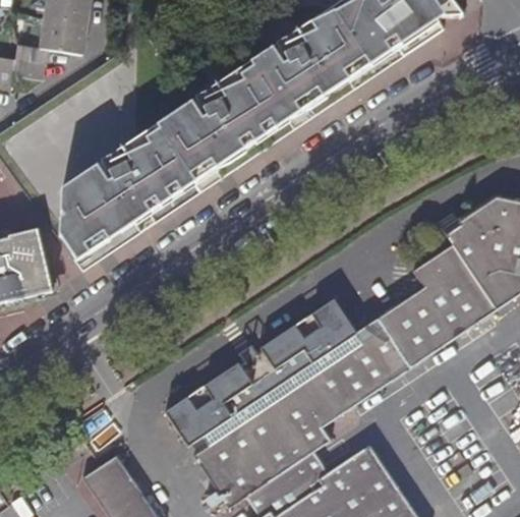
[(87,23),(90,0),(45,0),(43,17),(87,23)]
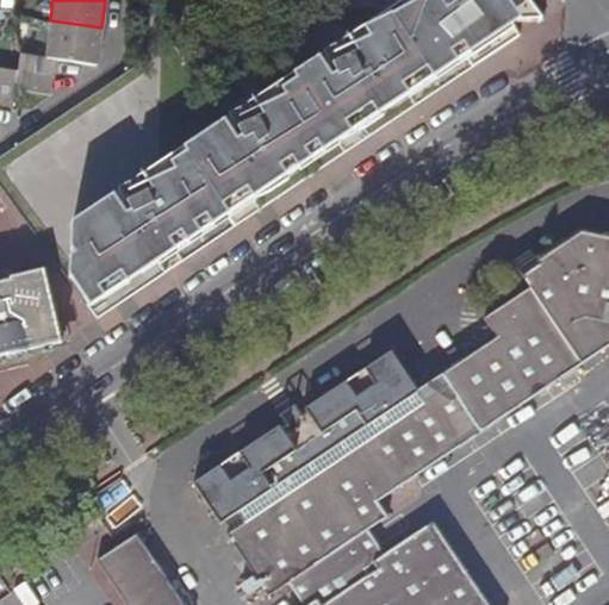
[(542,17),(530,0),(402,0),(74,219),(72,245),(75,251),(70,255),(68,274),(98,315),(522,30),(514,18),(542,17)]
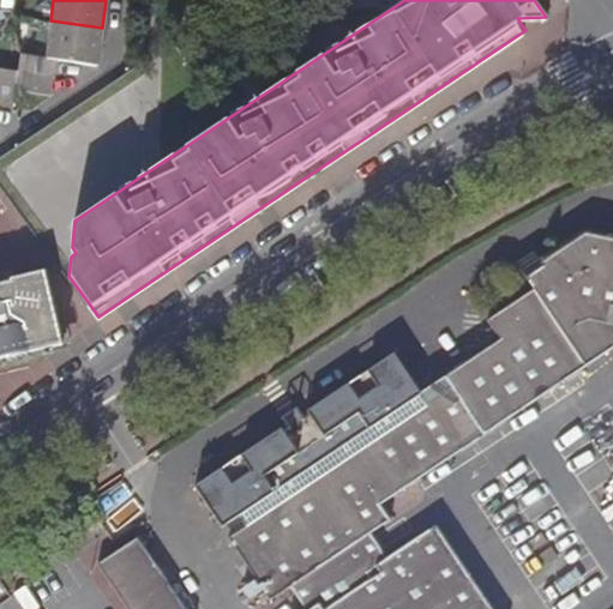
[(55,56),(97,62),(102,28),(50,20),(50,23),(38,22),(34,50),(46,53),(46,55),(55,56)]
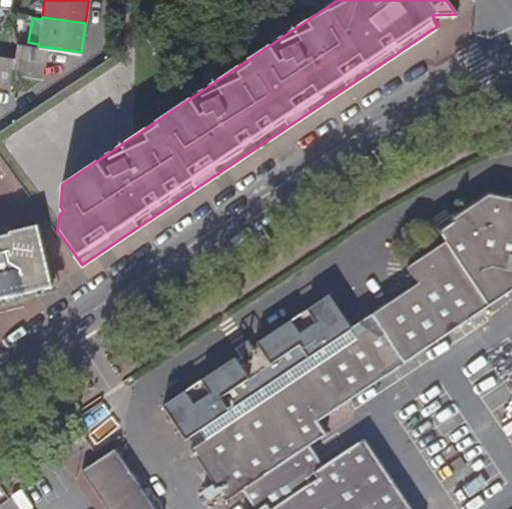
[(16,43),(14,58),(43,61),(46,47),(38,46),(16,43)]
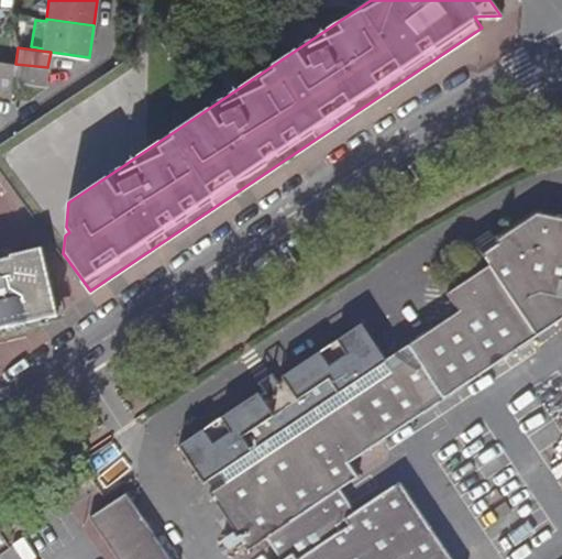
[(15,64),(0,61),(0,92),(11,95),(13,78),(15,64)]
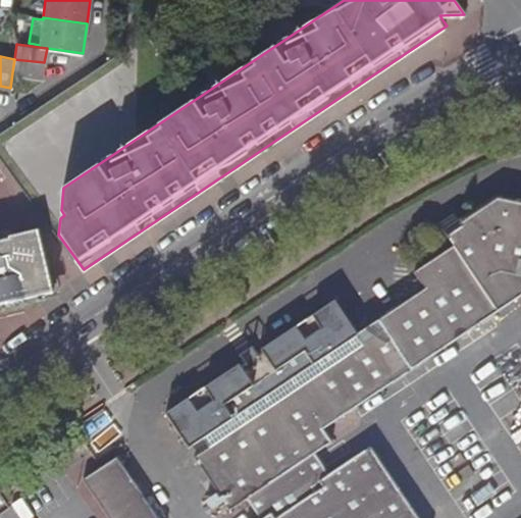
[(14,59),(12,72),(42,78),(44,62),(14,59)]
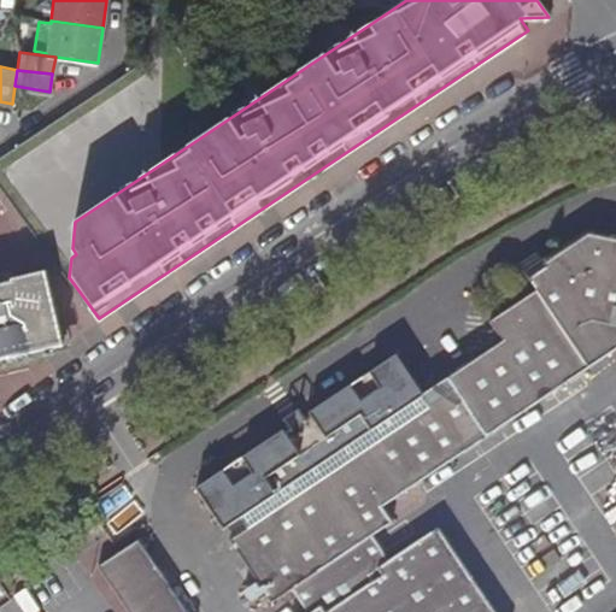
[(306,417),(291,428),(285,433),(282,429),(197,487),(271,599),(292,586),(310,611),(308,611),(494,611),(438,527),(389,559),(371,531),(391,519),(381,504),(587,366),(592,337),(615,342),(615,236),(588,231),(544,262),(535,249),(518,260),(535,289),(490,321),(503,340),(422,393),(394,354),(309,411),(311,415),(306,417)]
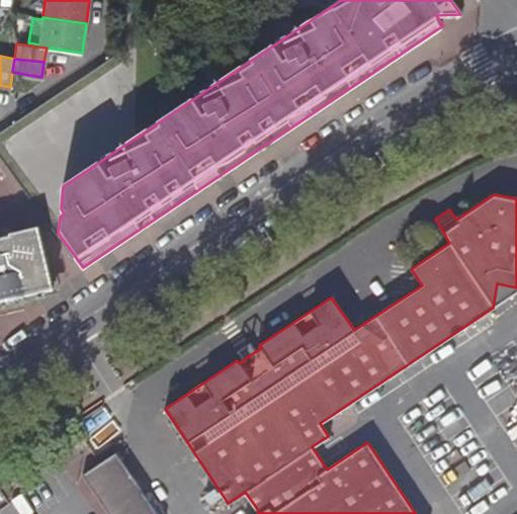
[(0,301),(15,297),(51,288),(35,229),(0,237),(0,301)]
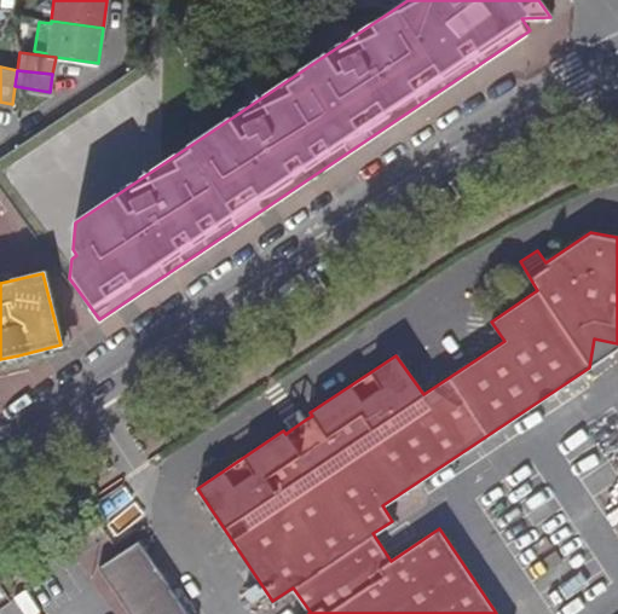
[(589,368),(617,347),(617,343),(594,339),(589,368)]
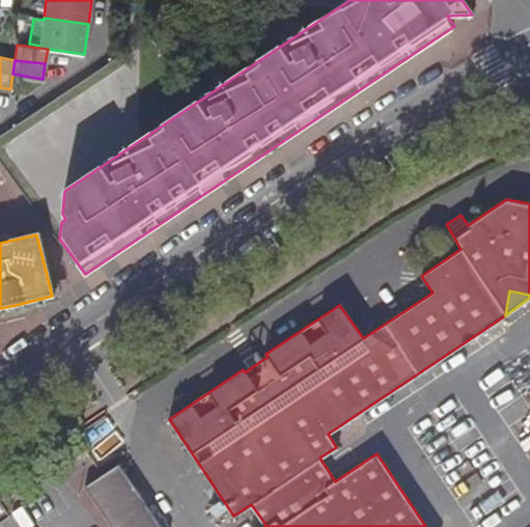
[(244,358),(250,368),(263,359),(257,350),(244,358)]
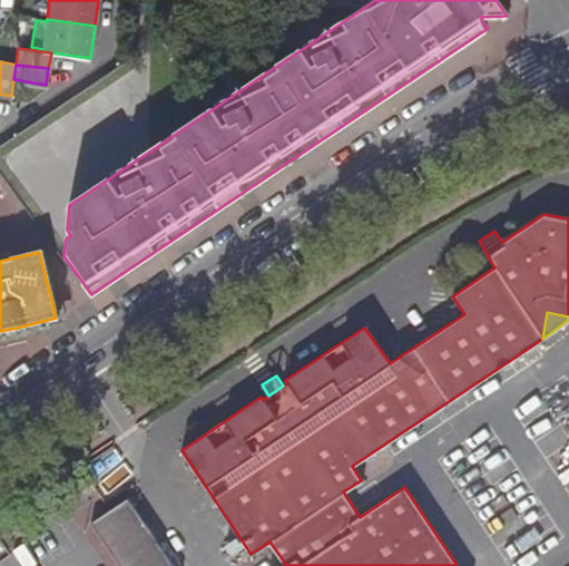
[(173,565),(128,497),(90,523),(119,565),(173,565)]
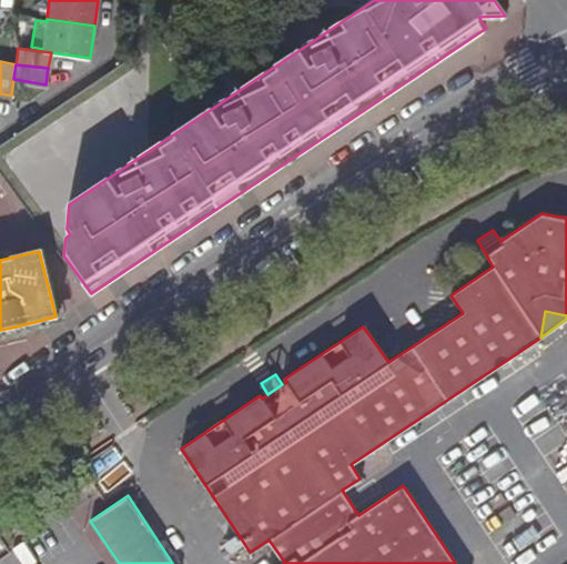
All buildings are outlined.
